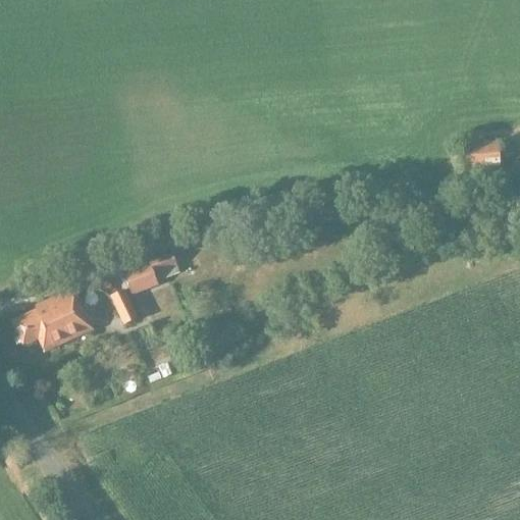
[(462,142),(464,169),(501,167),(499,139),(462,142)]
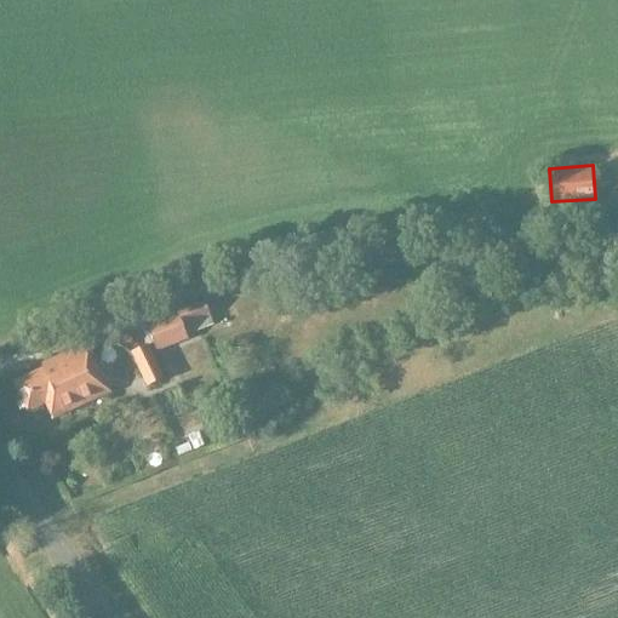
[(273,301),(292,297),(289,278),(269,281),(273,301)]
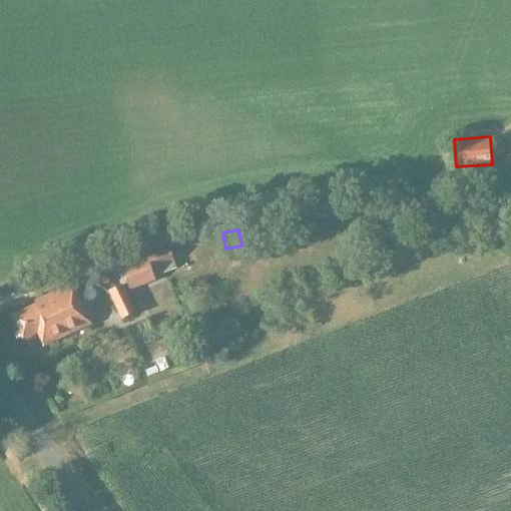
[(155,279),(154,276),(176,267),(169,246),(121,267),(129,290),(155,279)]
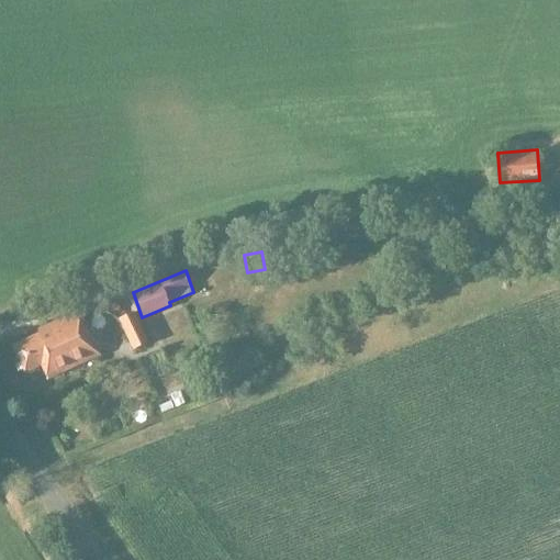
[(45,329),(12,344),(23,370),(41,362),(47,378),(100,355),(81,310),(43,326),(45,329)]
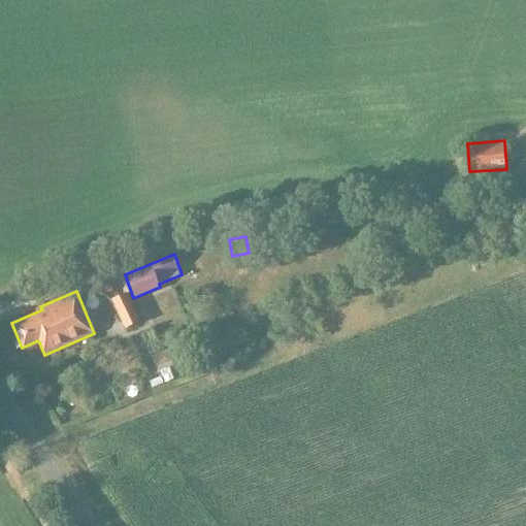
[(125,291),(111,298),(119,315),(126,327),(140,320),(131,301),(125,291)]
